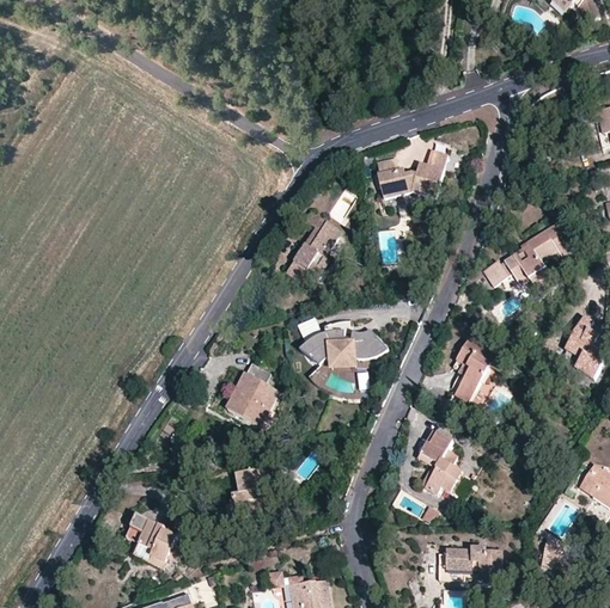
[(569,0),(572,2),(577,6),(583,20),(599,16),(593,0),(569,0)]
